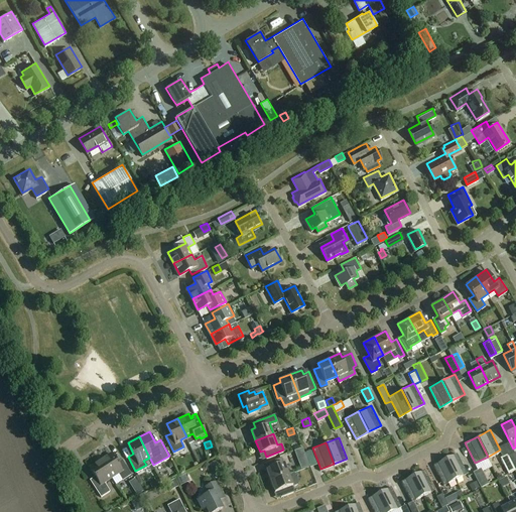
[(295,449),(297,455),(304,452),(301,445),(295,449)]
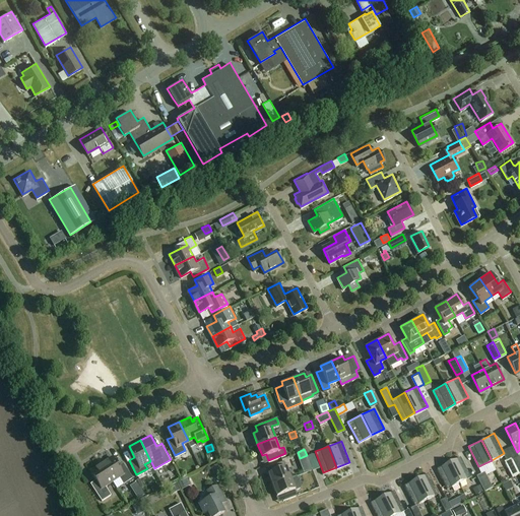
[(112,455),(101,462),(112,479),(119,474),(124,481),(133,475),(123,460),(118,463),(112,455)]
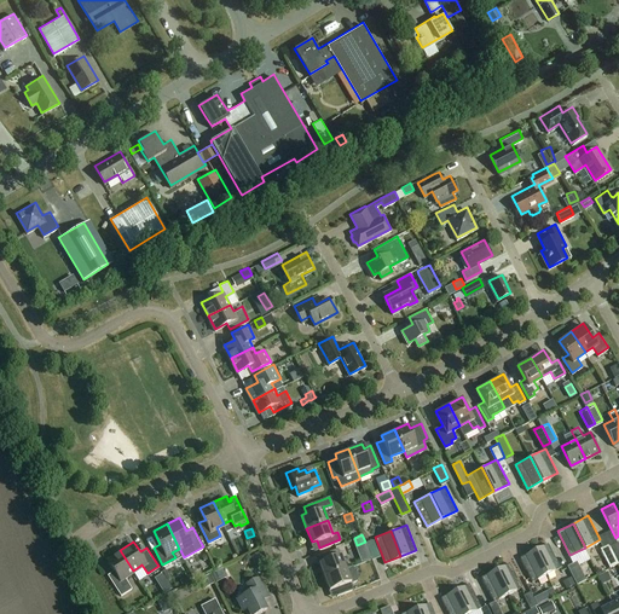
[(548,542),(534,549),(547,573),(560,566),(548,542)]
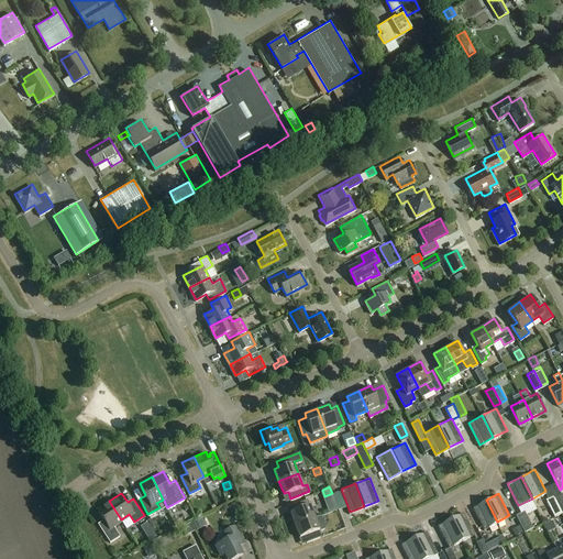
[(562,511),(554,495),(547,499),(554,515),(562,511)]
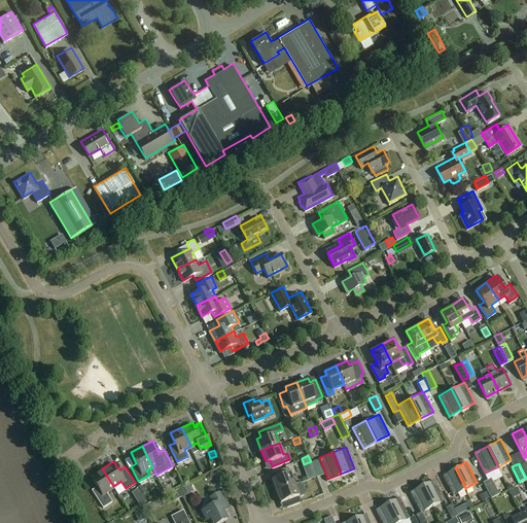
[(272,478),(276,489),(294,483),(290,471),(288,472),(286,465),(274,471),(276,477),(272,478)]
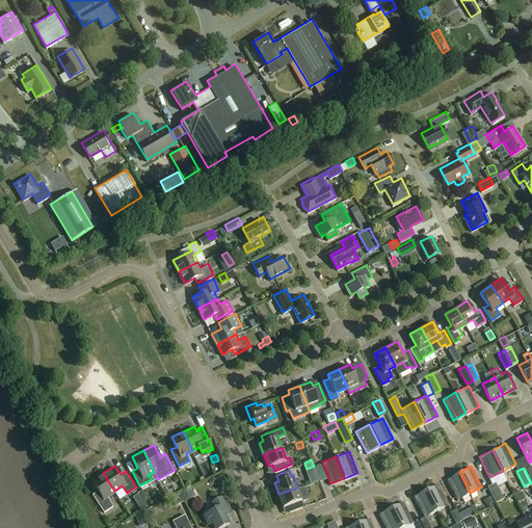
[(222,472),(216,476),(219,481),(225,478),(222,472)]
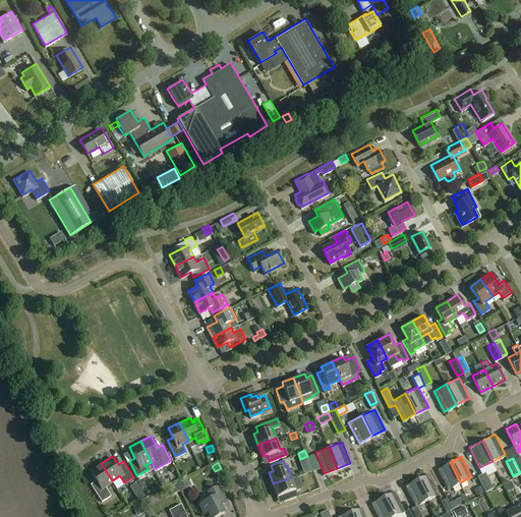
[(460,482),(450,462),(438,467),(448,487),(460,482)]
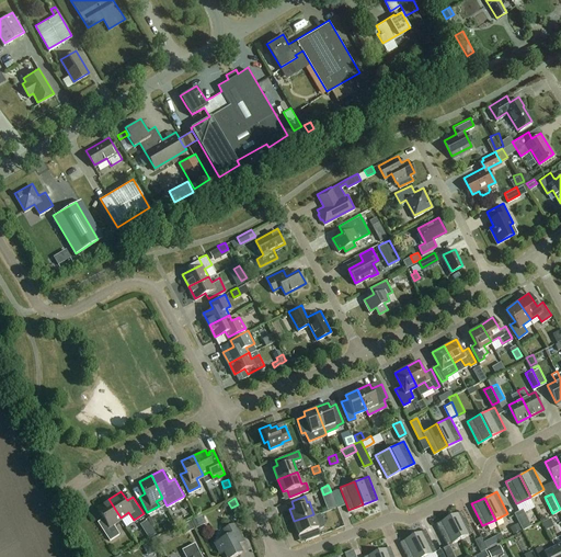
[(121,518),(109,499),(96,507),(103,516),(98,520),(110,538),(119,532),(113,522),(121,518)]
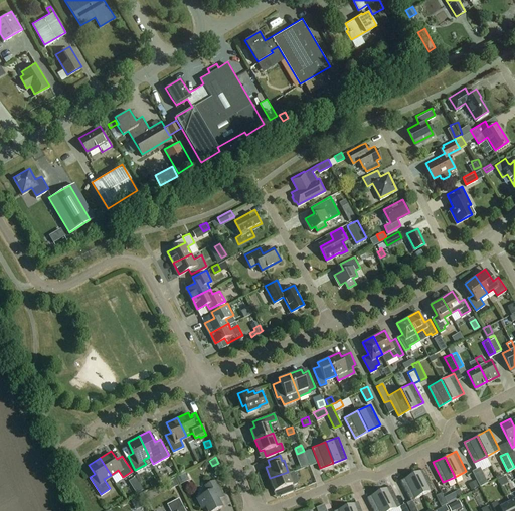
[(472,469),(480,484),(487,480),(480,465),(472,469)]
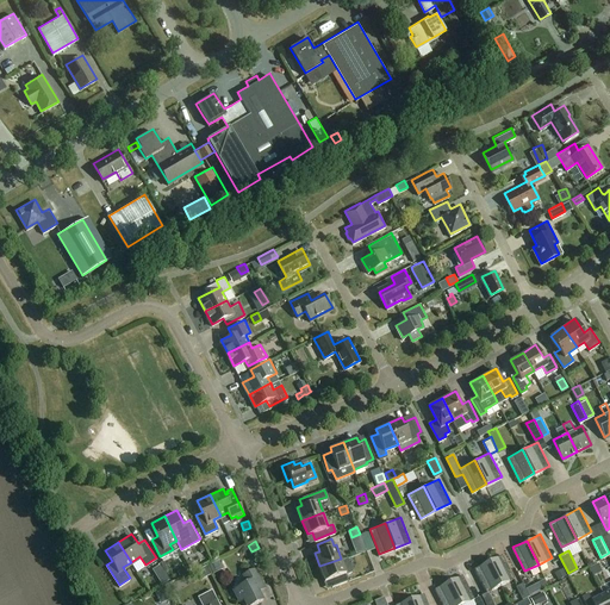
[(502,553),(487,560),(499,584),(514,577),(502,553)]
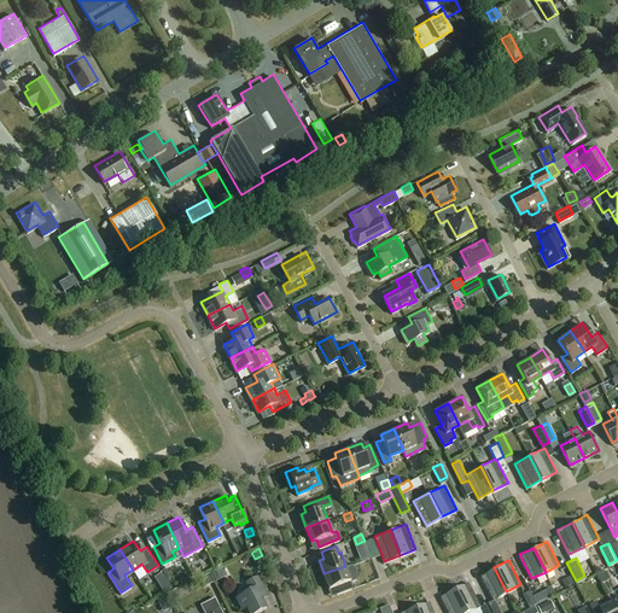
[(345,566),(324,573),(328,588),(334,585),(337,593),(351,587),(349,579),(356,577),(357,574),(353,562),(345,566)]
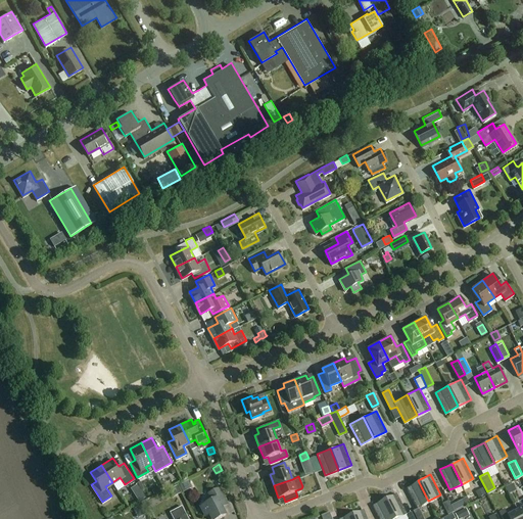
[(428,501),(418,480),(407,486),(417,507),(419,506),(428,501)]
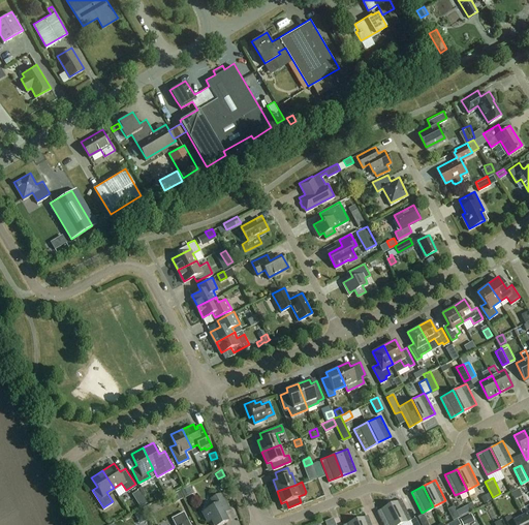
[(179,489),(173,492),(176,497),(182,494),(179,489)]
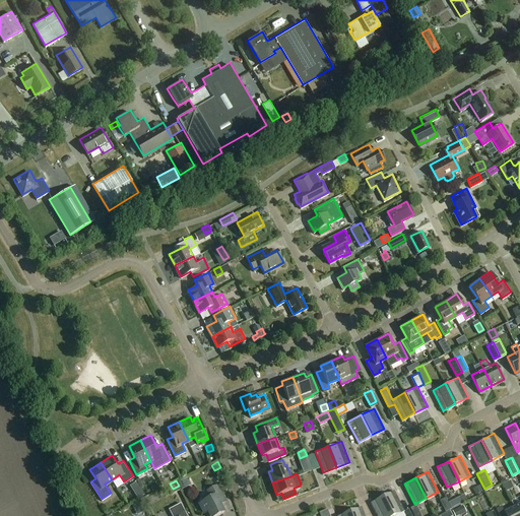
[(224,495),(217,482),(207,488),(210,495),(199,501),(204,511),(208,509),(211,515),(224,510),(218,498),(224,495)]
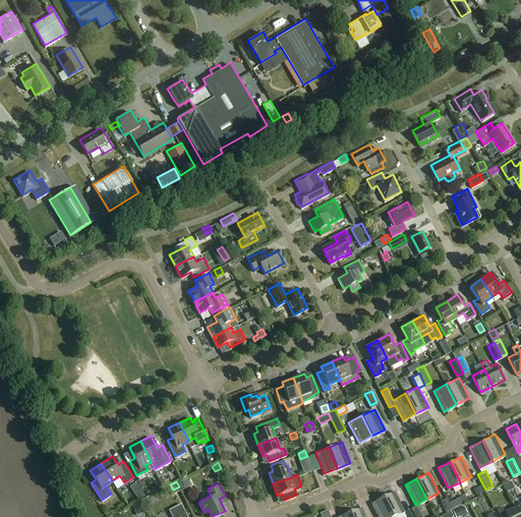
[(473,487),(476,494),(484,490),(481,483),(473,487)]
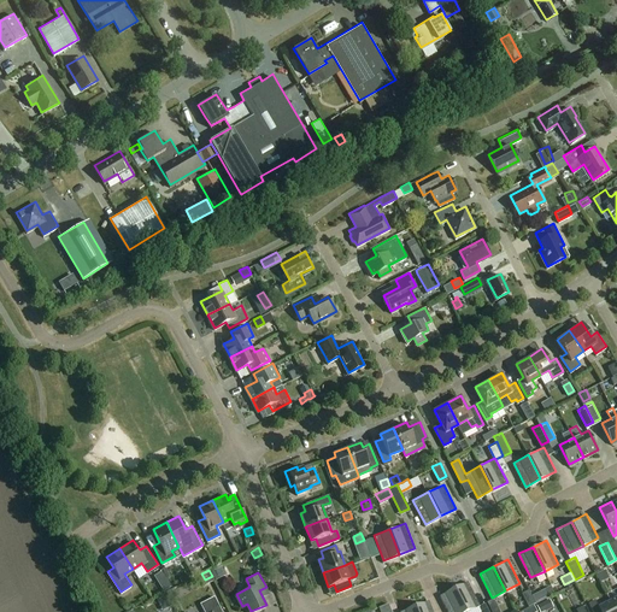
[(166,577),(159,582),(164,588),(171,584),(166,577)]
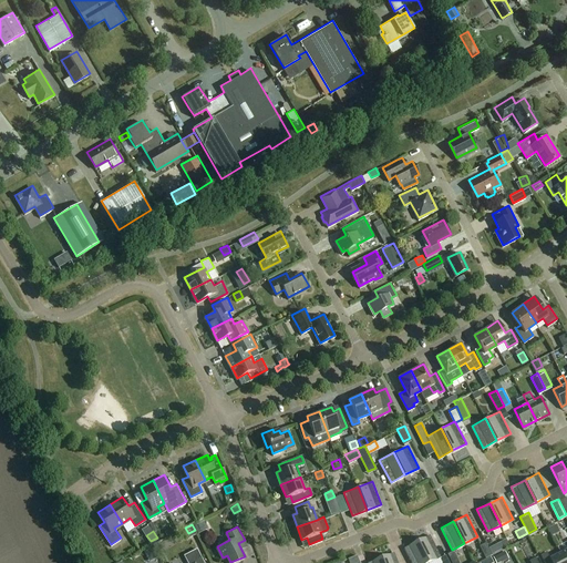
[(430,533),(416,540),(428,562),(441,555),(430,533)]
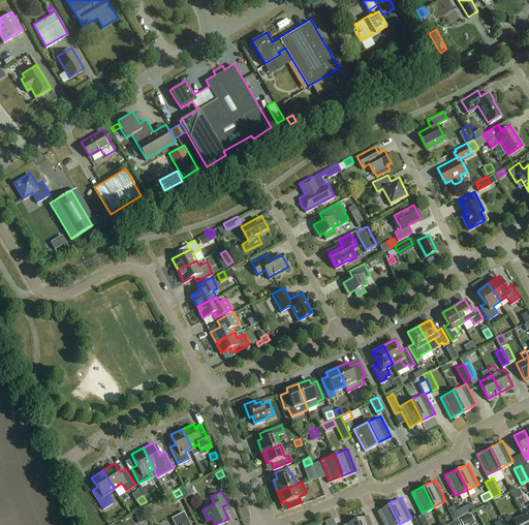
[(397,524),(399,524),(389,503),(377,510),(384,524),(397,524)]
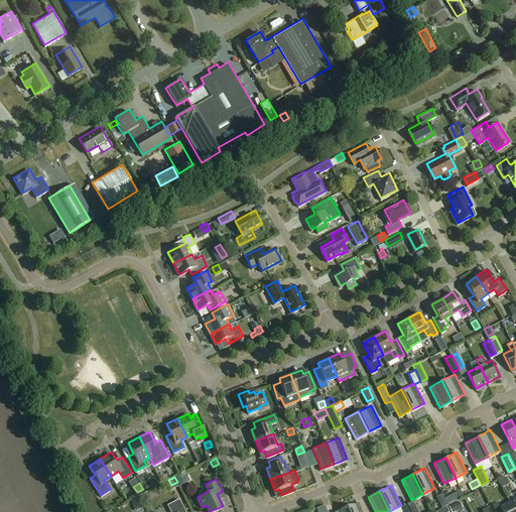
[(436,494),(441,505),(447,502),(442,491),(436,494)]
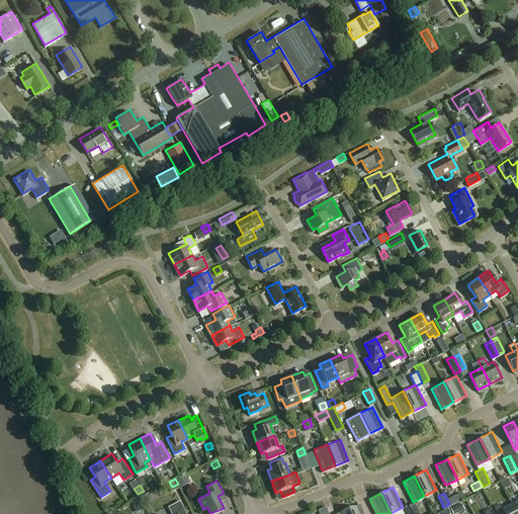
[(447,498),(446,498),(449,504),(455,501),(452,495),(450,496),(447,498)]
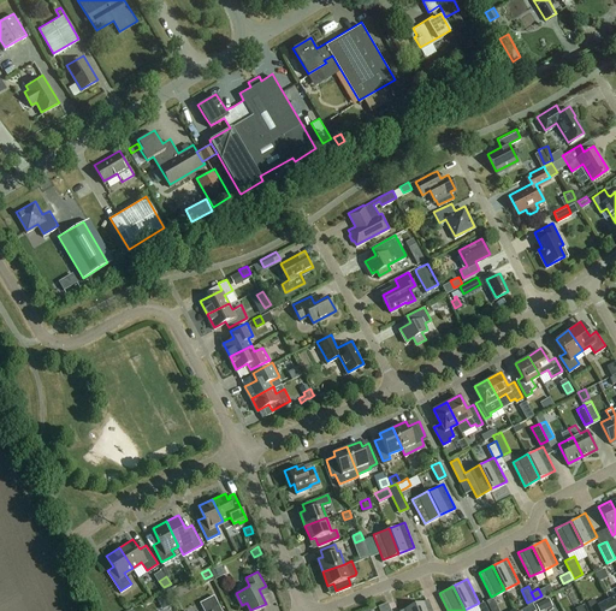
[(223,610),(214,593),(200,600),(205,610),(223,610)]
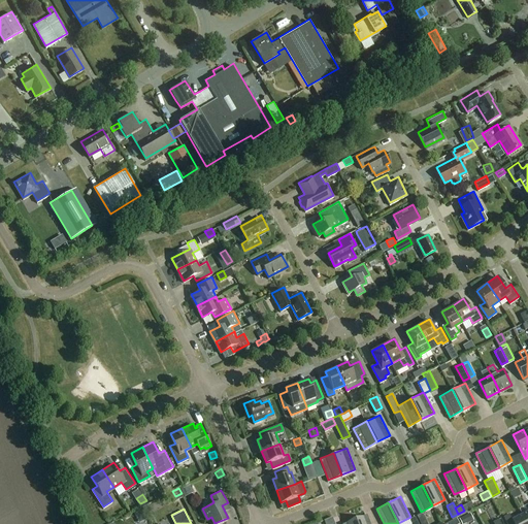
[(421,512),(417,514),(422,523),(428,523),(423,511),(421,512)]
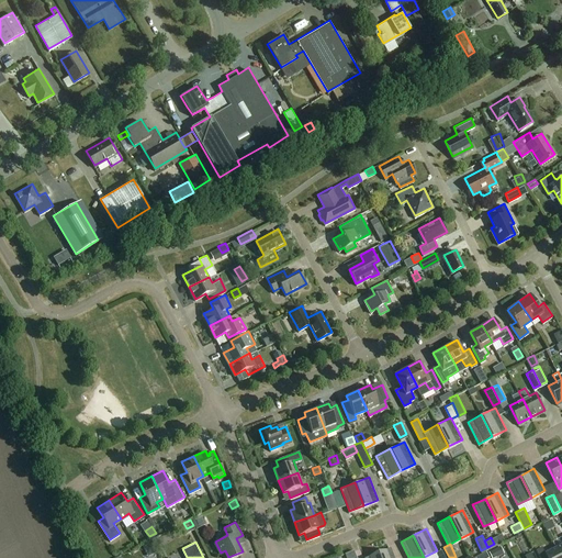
[(489,549),(493,556),(504,550),(501,544),(489,549)]
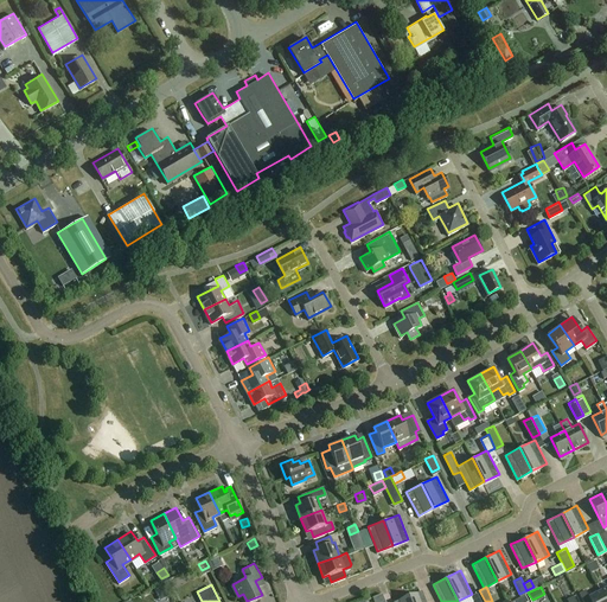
[(606,601),(600,589),(589,594),(586,588),(579,590),(585,601),(592,601),(593,601),(592,601),(606,601)]
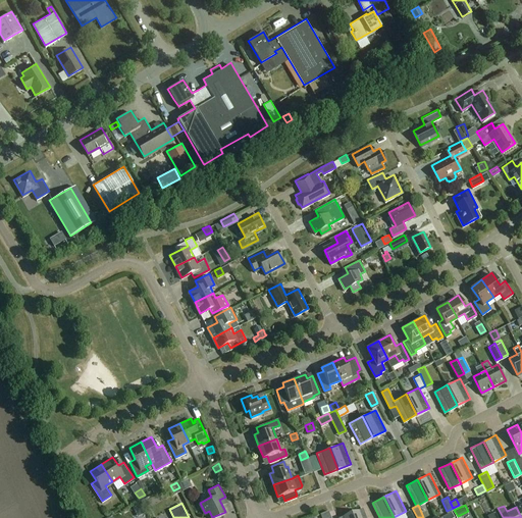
[(323,510),(326,517),(333,515),(331,507),(323,510)]
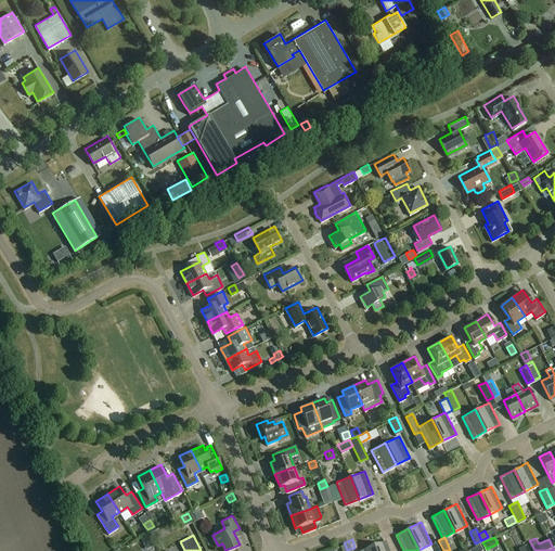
[(390,550),(386,539),(373,543),(375,550),(390,550)]
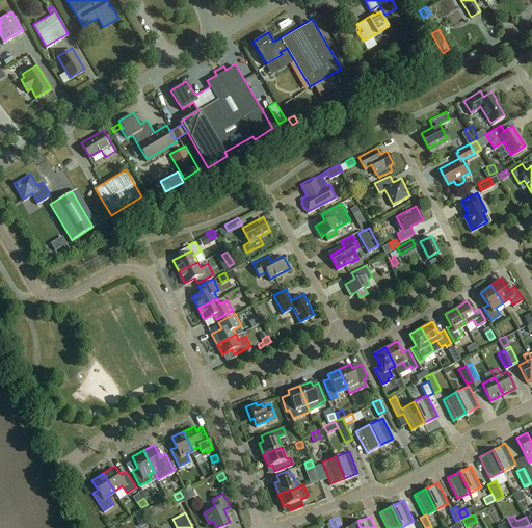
[(422,527),(418,519),(413,521),(416,527),(422,527)]
